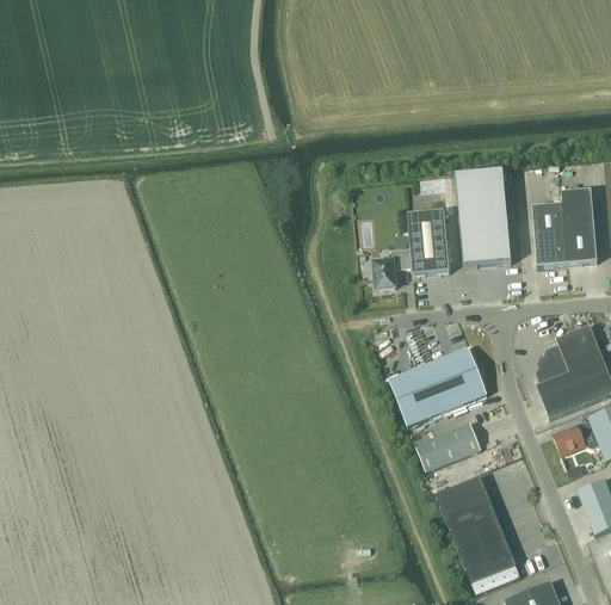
[(526,166),(514,166),(514,179),(526,179),(526,166)]
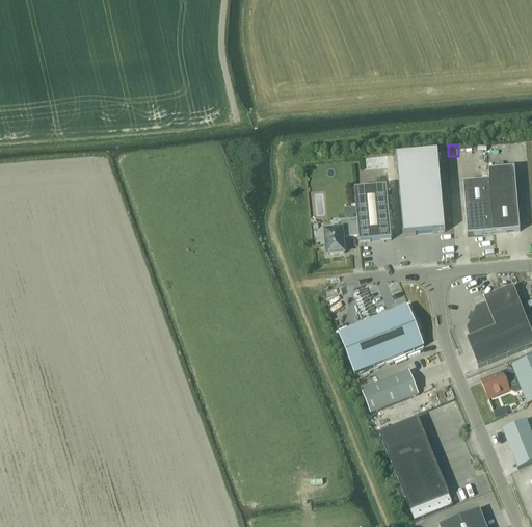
[(475,145),(476,166),(487,166),(487,145),(475,145)]
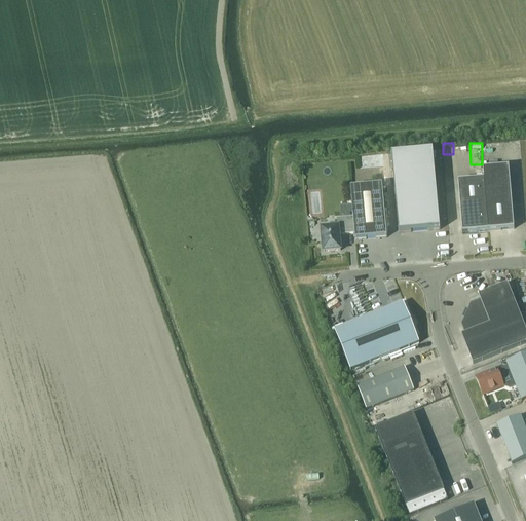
[(433,147),(391,150),(399,228),(440,225),(433,147)]
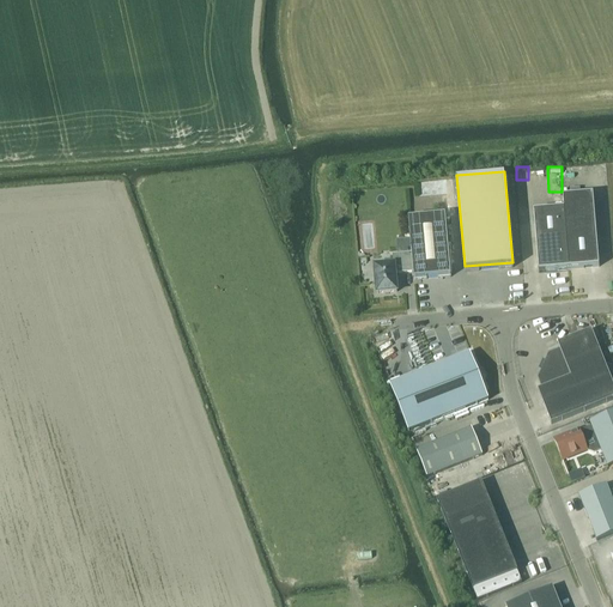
[(564,204),(569,265),(599,261),(593,189),(563,192),(564,204)]
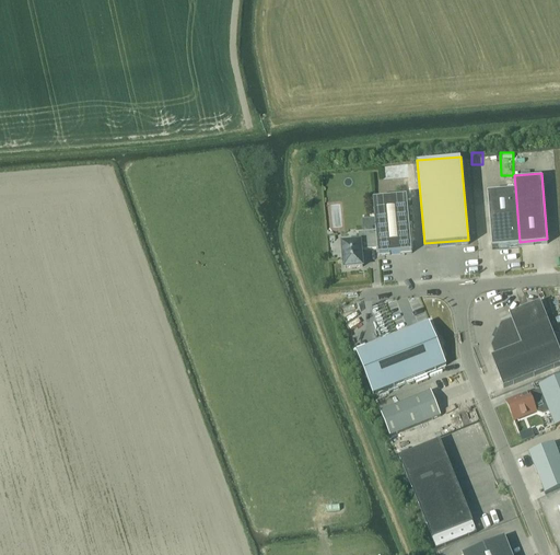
[(520,242),(515,186),(488,188),(493,244),(518,242),(520,242)]
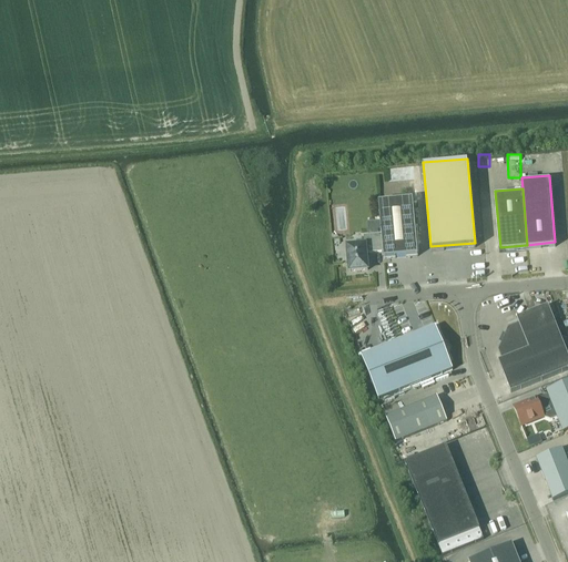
[(413,195),(378,197),(382,230),(383,247),(384,254),(417,251),(413,195)]
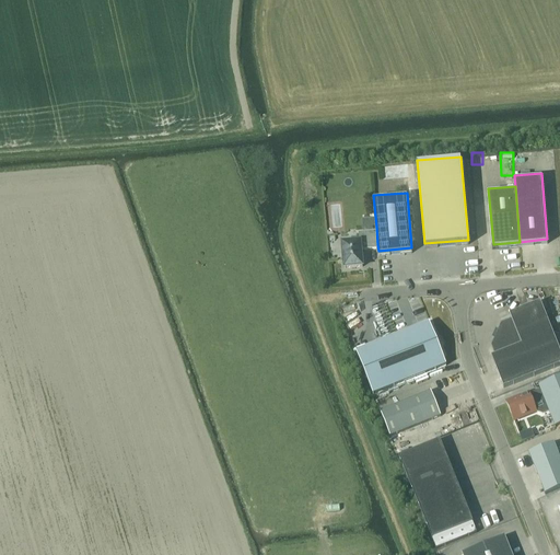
[(359,238),(342,239),(345,264),(362,262),(361,245),(369,244),(377,244),(376,227),(358,228),(359,238)]
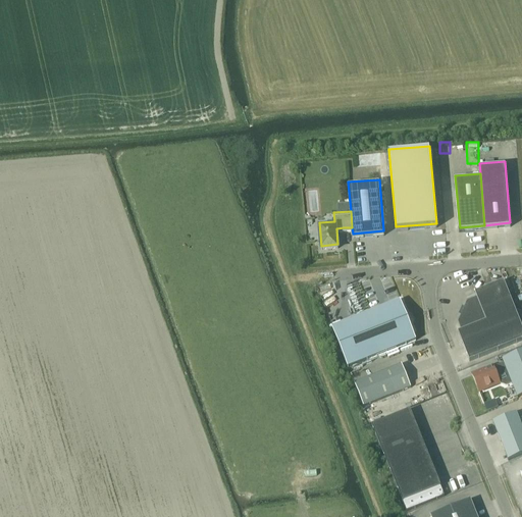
[(313,234),(318,233),(318,219),(327,218),(327,212),(309,213),(309,221),(313,221),(313,234)]
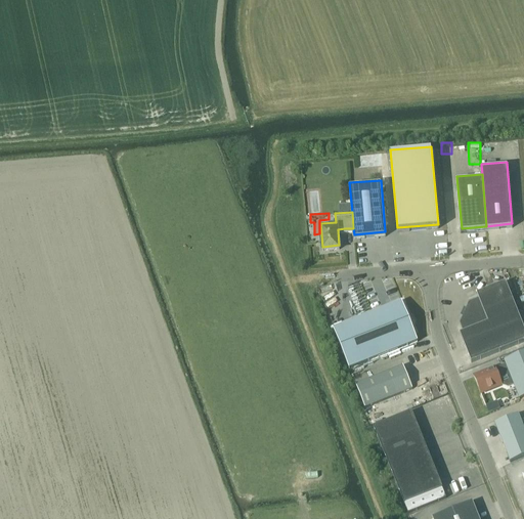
[(461,318),(464,328),(517,307),(506,278),(477,290),(478,295),(469,298),(461,318)]
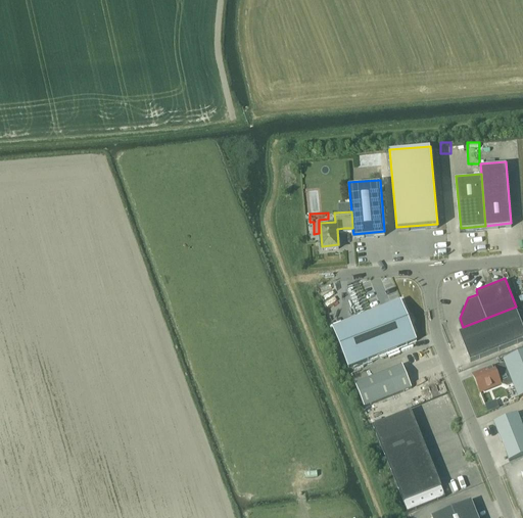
[(332,324),(348,364),(416,336),(400,296),(332,324)]
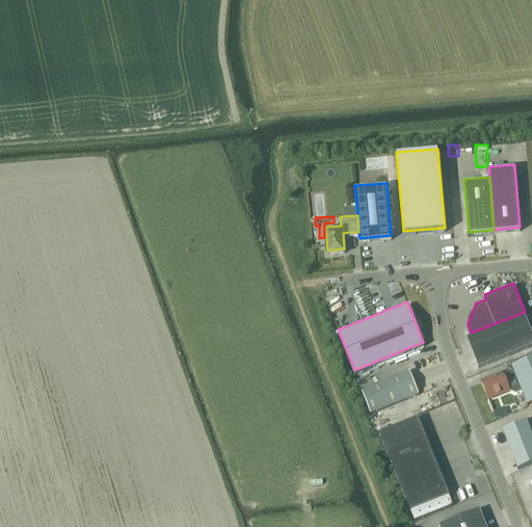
[(531,330),(525,312),(471,333),(467,335),(478,364),(531,342),(531,330)]
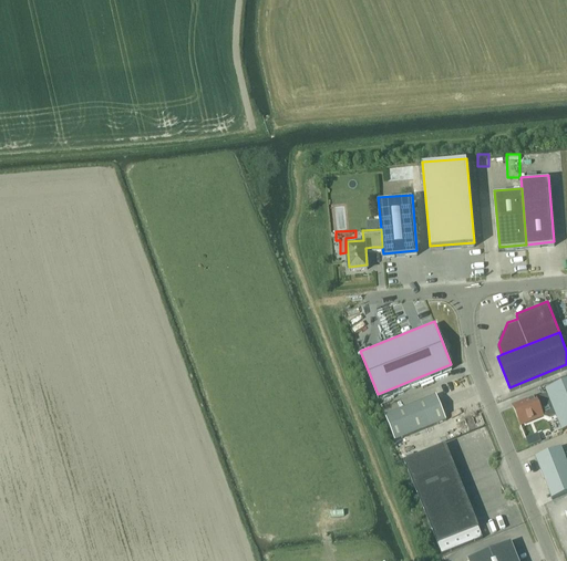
[(547,390),(556,412),(562,426),(566,424),(566,376),(545,385),(547,390)]
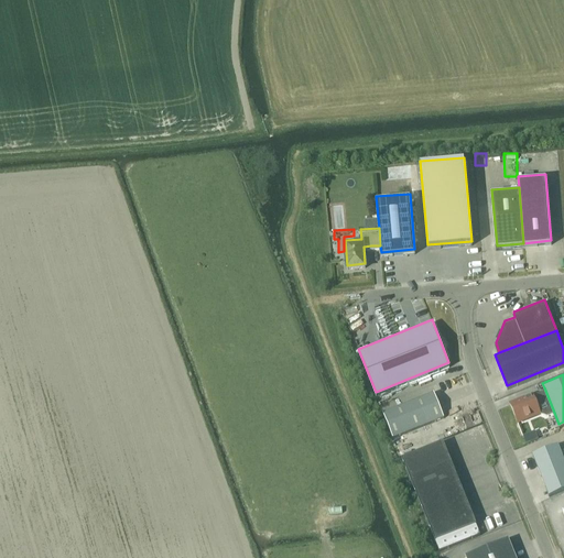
[(540,409),(548,412),(553,409),(544,387),(533,392),(532,391),(510,400),(517,418),(540,409)]
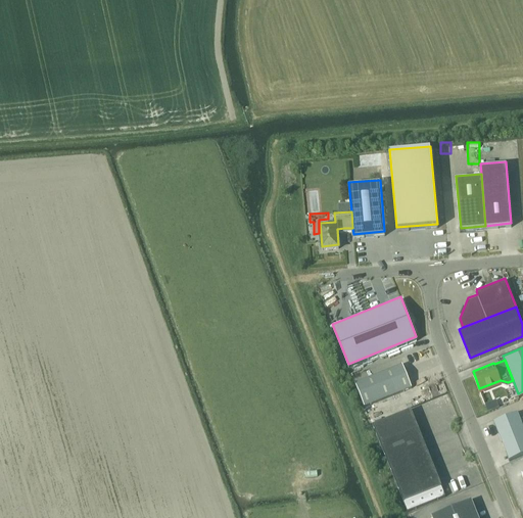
[(364,403),(412,384),(401,361),(354,380),(364,403)]
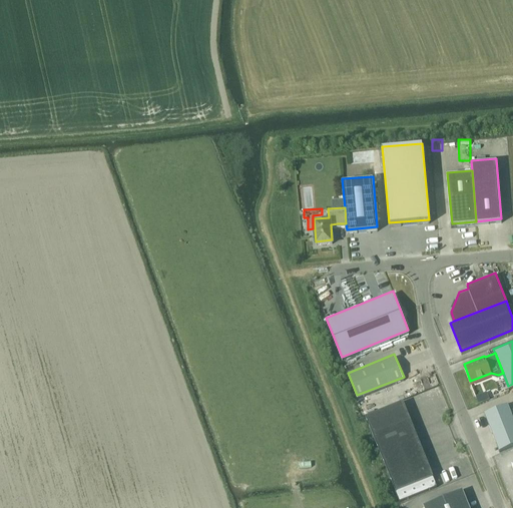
[(486,388),(476,393),(478,399),(489,394),(486,388)]
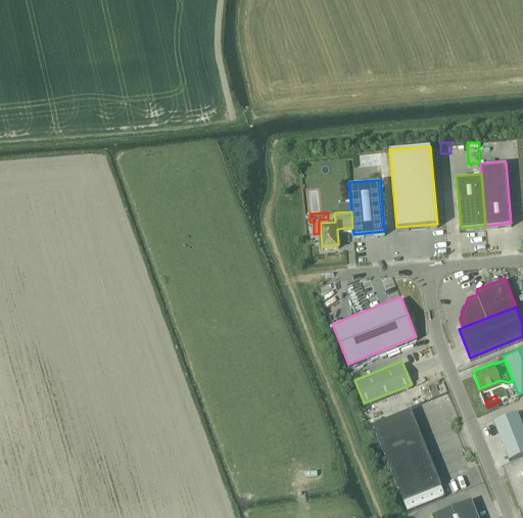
[(372,422),(403,499),(441,483),(411,407),(372,422)]
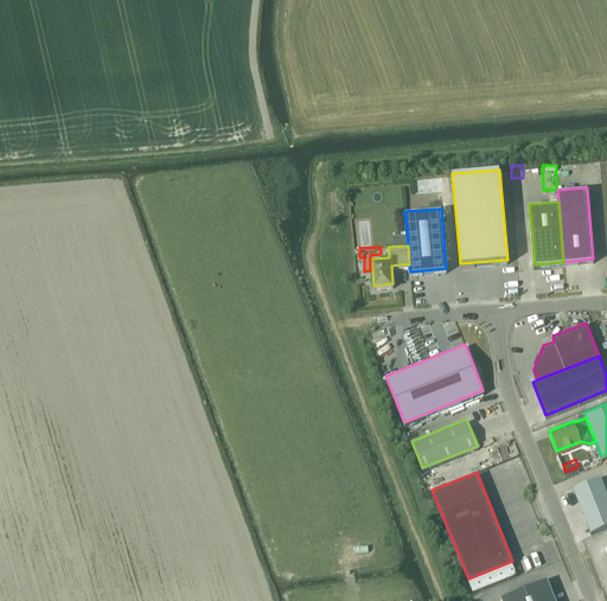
[(606,493),(600,475),(573,486),(590,531),(606,524),(606,493)]
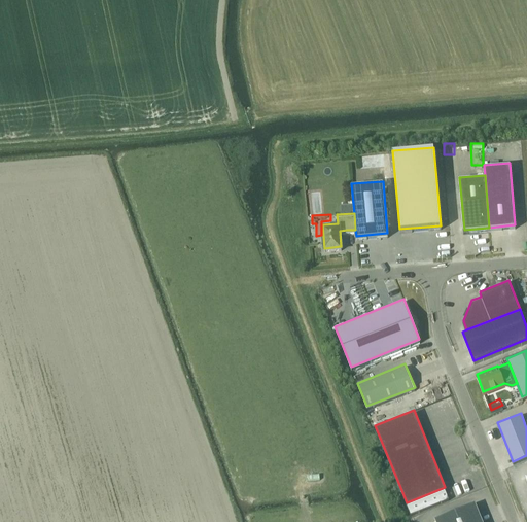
[(482,521),(475,501),(435,517),(437,521),(482,521)]
